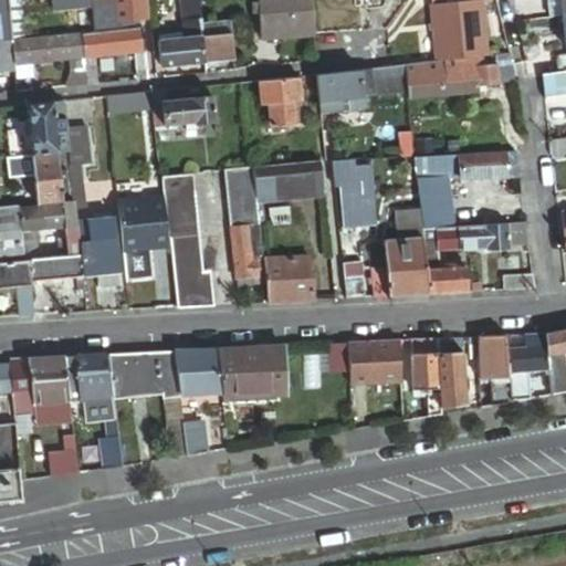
[(0,0),(0,40),(0,43),(12,42),(8,0),(0,0)]
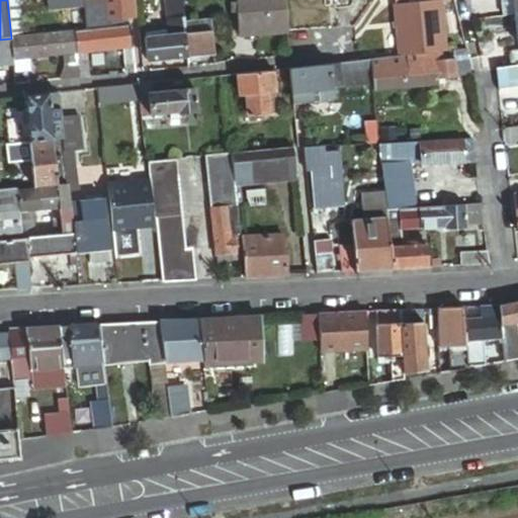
[(7,0),(11,38),(25,36),(20,0),(7,0)]
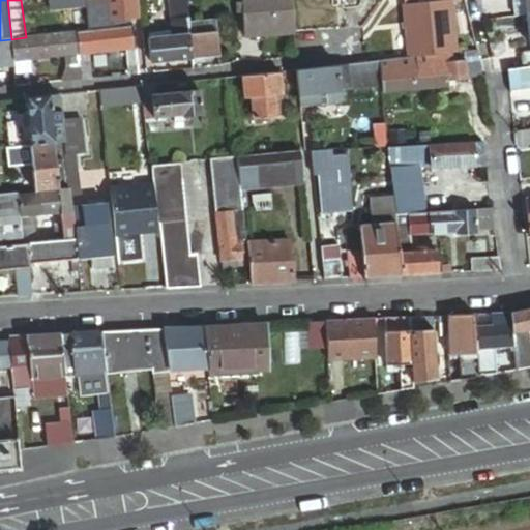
[(78,0),(71,1),(70,0),(48,0),(50,11),(85,8),(88,31),(100,30),(97,0),(78,0)]
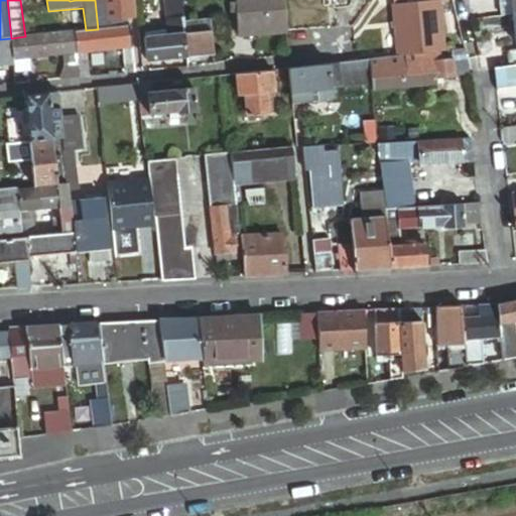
[(69,0),(70,1),(76,0),(95,0),(98,29),(113,28),(126,26),(126,21),(134,20),(131,0),(69,0)]
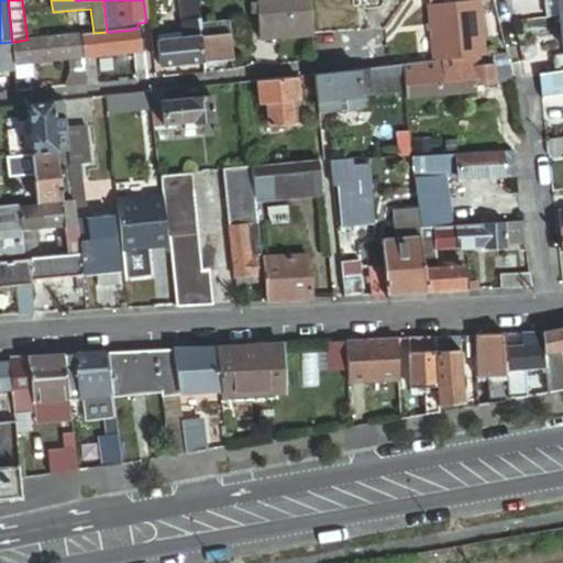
[(202,37),(201,25),(198,0),(178,0),(181,34),(159,36),(161,42),(157,42),(159,66),(206,63),(202,37)]
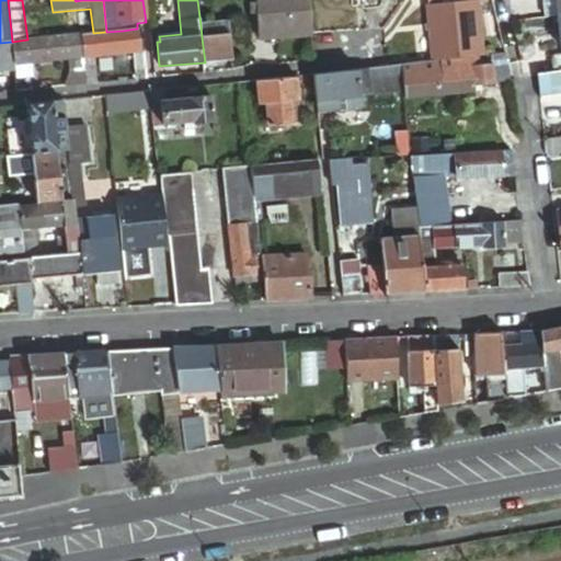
[(312,34),(308,0),(253,0),(258,39),(312,34)]
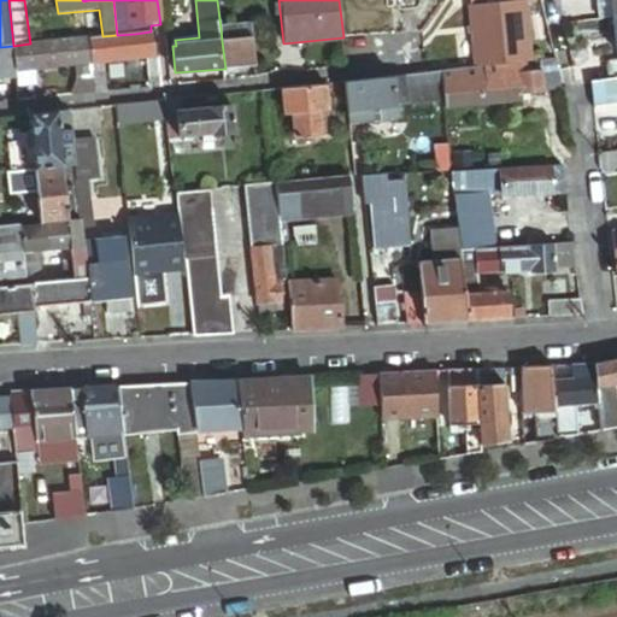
[(474,0),(482,69),(524,64),(530,63),(523,0),(528,0),(474,0)]
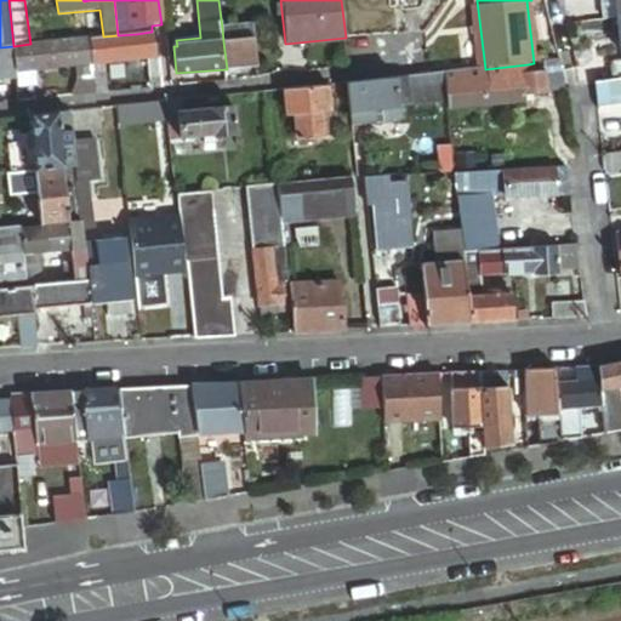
[(604,0),(607,21),(617,20),(615,0),(604,0)]
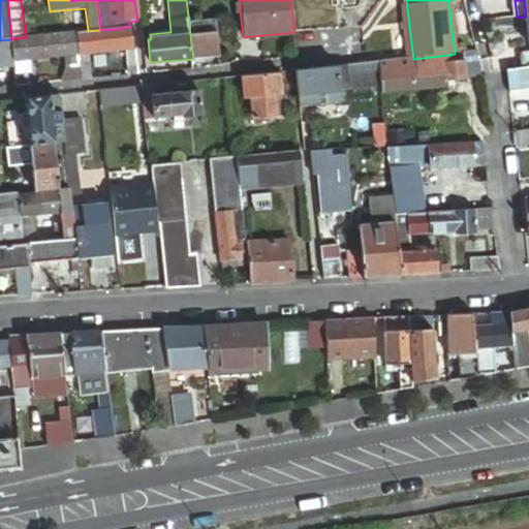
[(217,21),(189,24),(190,35),(219,33),(217,21)]
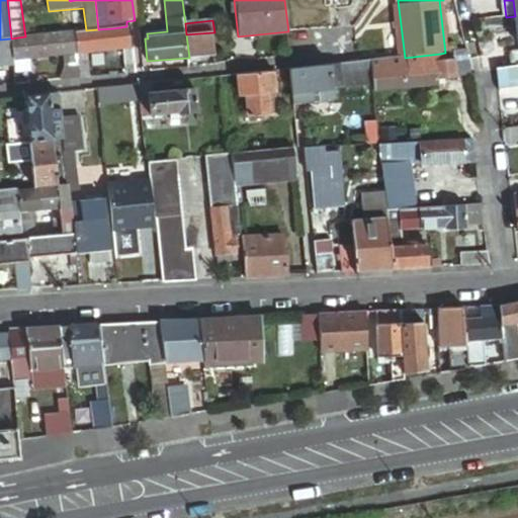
[(125,75),(137,74),(132,26),(126,26),(113,28),(115,52),(122,51),(125,75)]
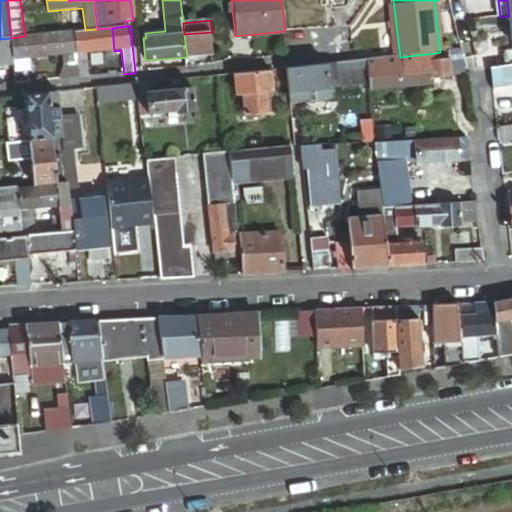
[(97,29),(85,30),(75,31),(77,52),(77,54),(83,53),(114,51),(112,28),(97,29)]
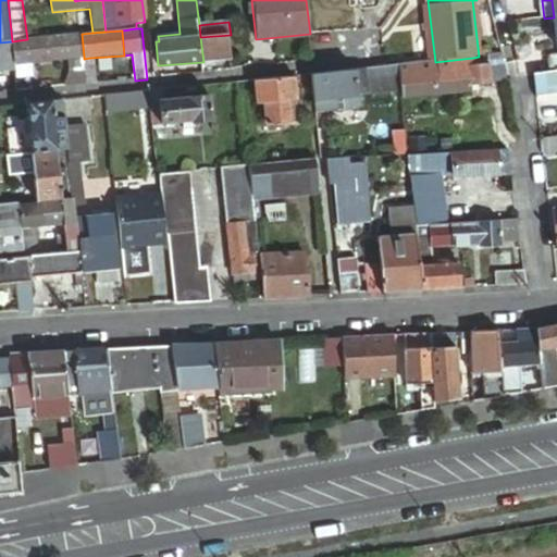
[(84,57),(82,34),(27,39),(12,41),(14,64),(34,62),(69,59),(70,59),(84,57)]
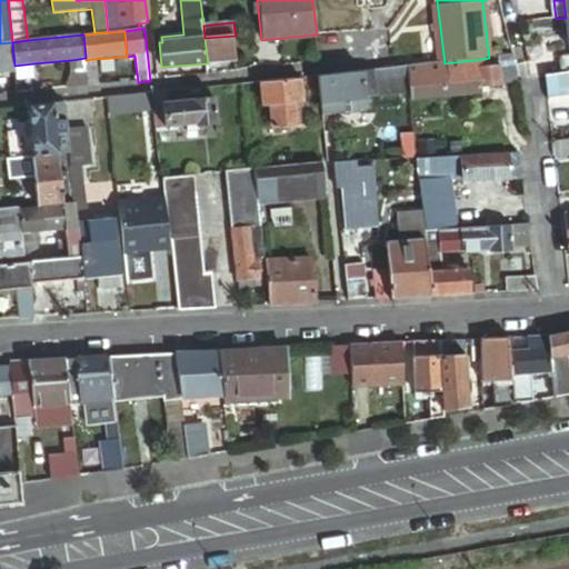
[(208,63),(238,60),(236,36),(205,38),(208,63)]
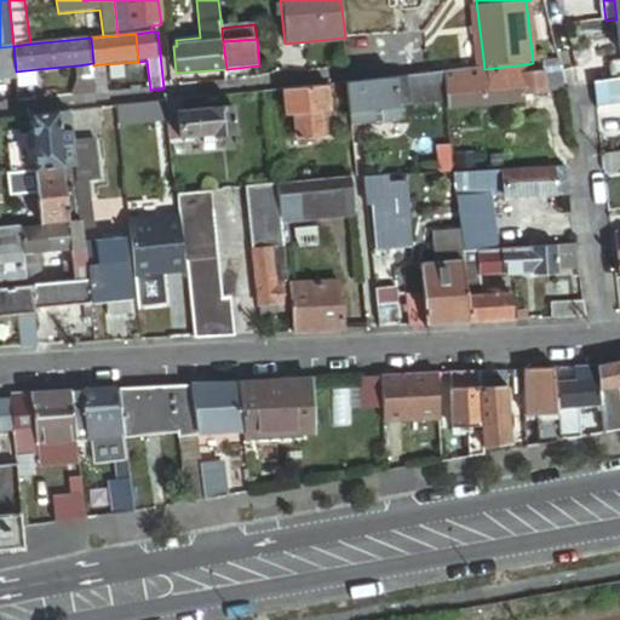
[(16,72),(13,46),(0,47),(0,46),(0,79),(17,78),(16,72)]
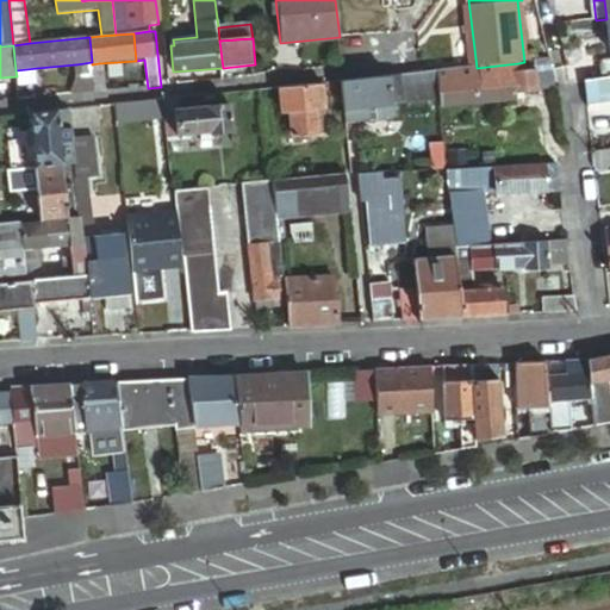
[(554,88),(551,58),(534,61),(535,72),(537,91),(554,88)]
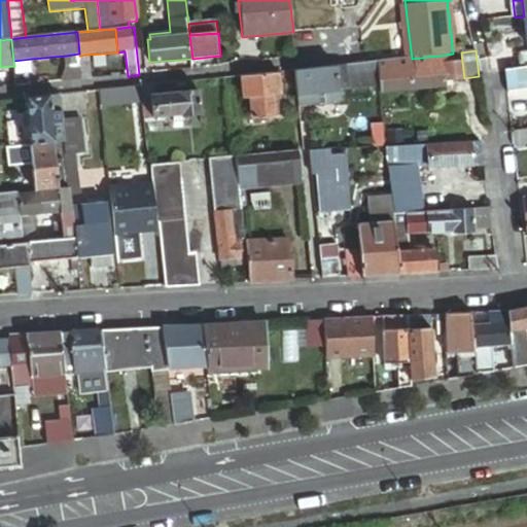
[(462,62),(461,53),(453,54),(448,55),(449,64),(462,62)]
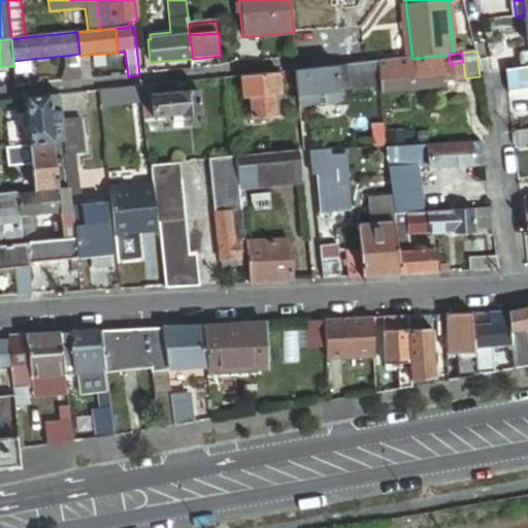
[(63,83),(83,80),(80,65),(79,56),(79,54),(66,56),(67,66),(63,83)]
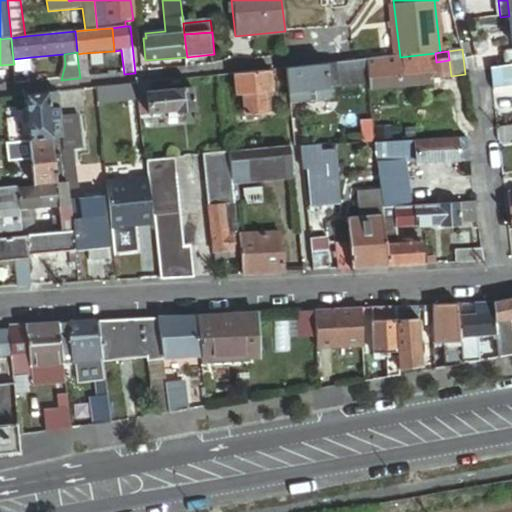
[(511,52),(503,54),(505,66),(511,65),(511,52)]
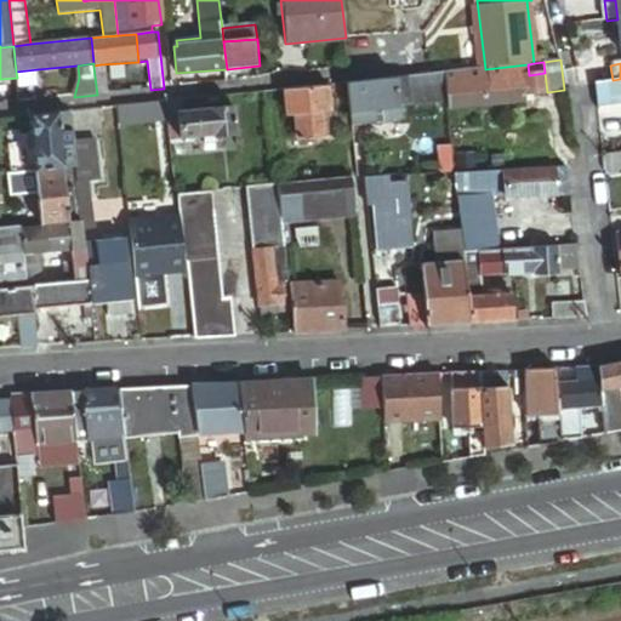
[(95,77),(107,75),(106,72),(102,72),(101,64),(93,66),(95,77)]
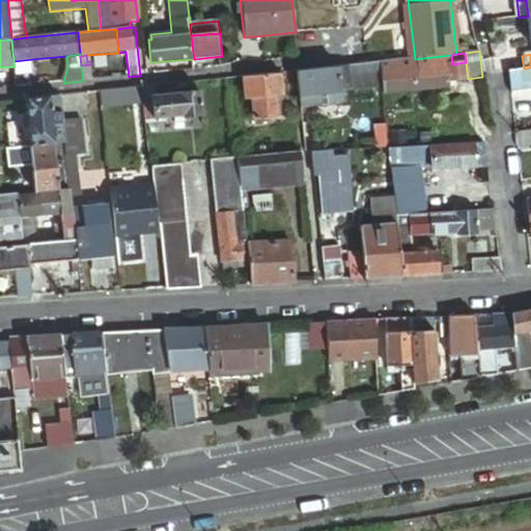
[(452,64),(451,55),(415,59),(416,64),(410,65),(413,90),(449,86),(448,82),(468,79),(466,62),(452,64)]
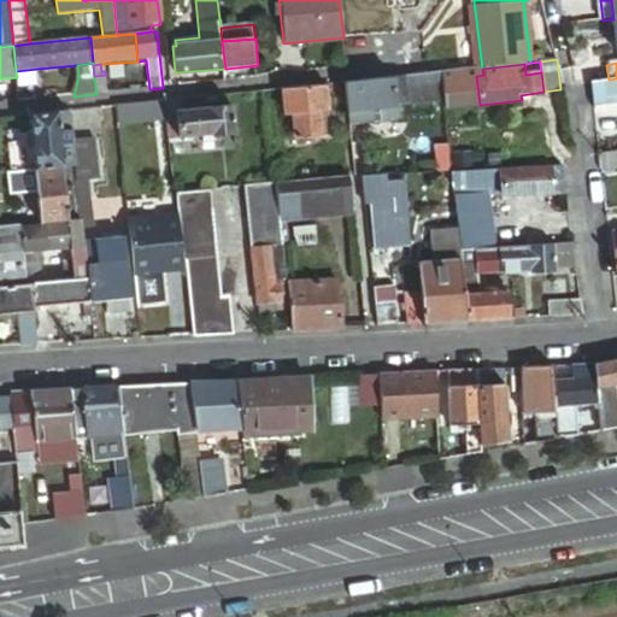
[(17,77),(18,87),(40,86),(37,69),(16,71),(17,77)]
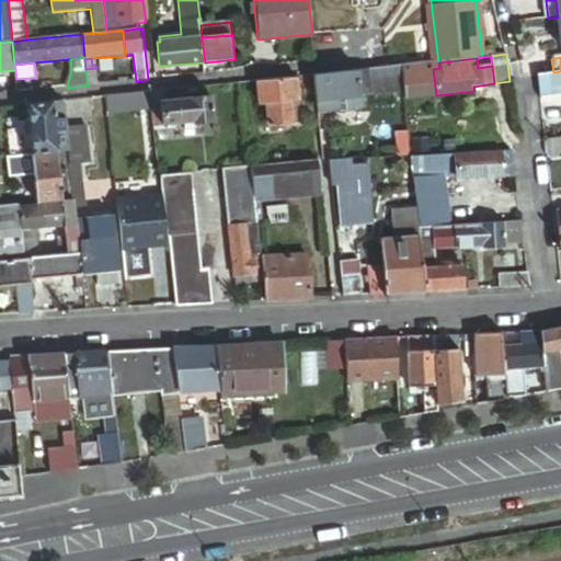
[(433,69),(432,63),(401,67),(404,91),(405,100),(436,95),(433,69)]
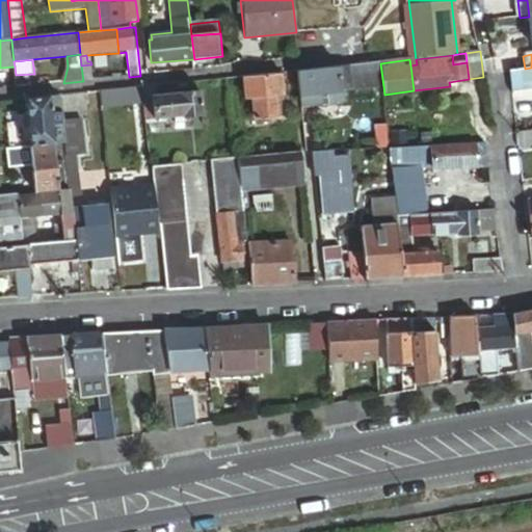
[(383,86),(380,63),(341,69),(343,91),(383,86)]
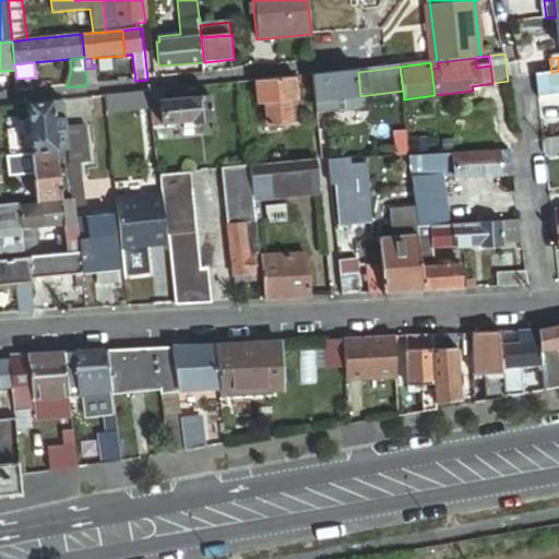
[(87,85),(97,84),(96,68),(85,69),(87,85)]
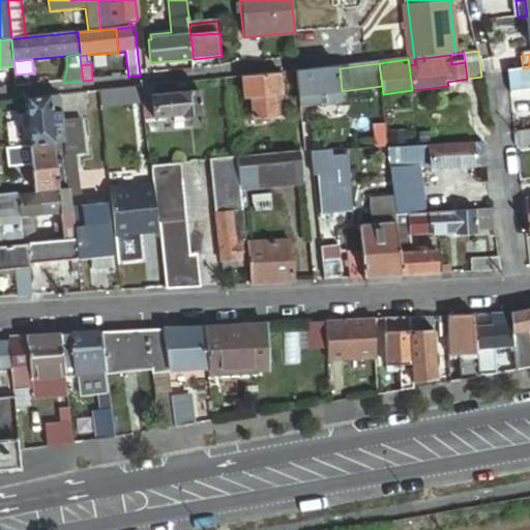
[(529,67),(523,68),(507,71),(510,90),(529,87),(529,67)]
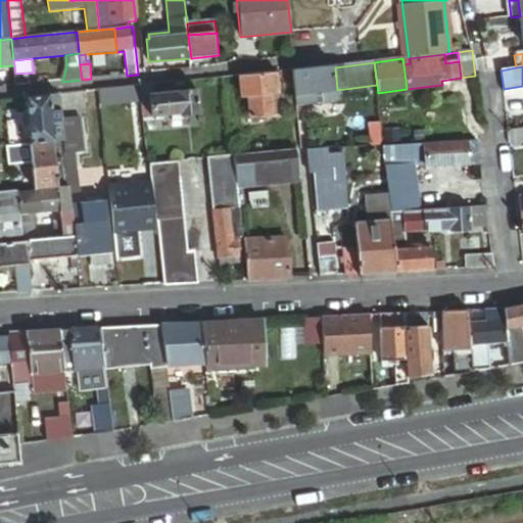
[(337,90),(335,67),(295,72),(297,93),(323,91),(337,90)]
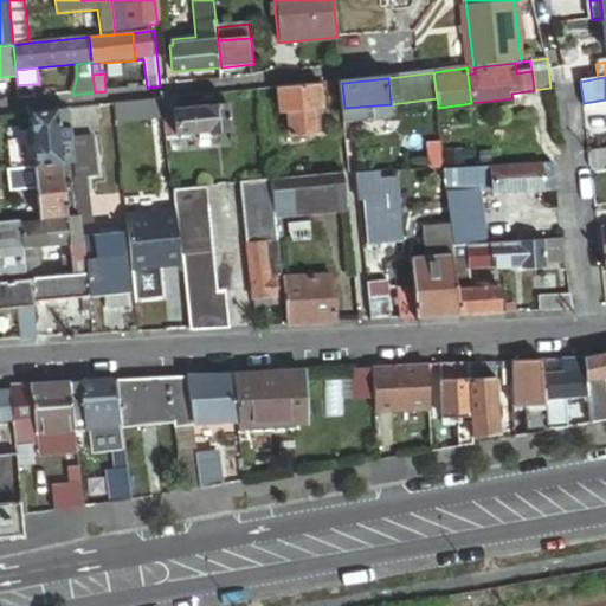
[(321,85),(277,90),(279,114),(288,113),(290,139),(317,135),(314,110),(323,109),(321,85)]
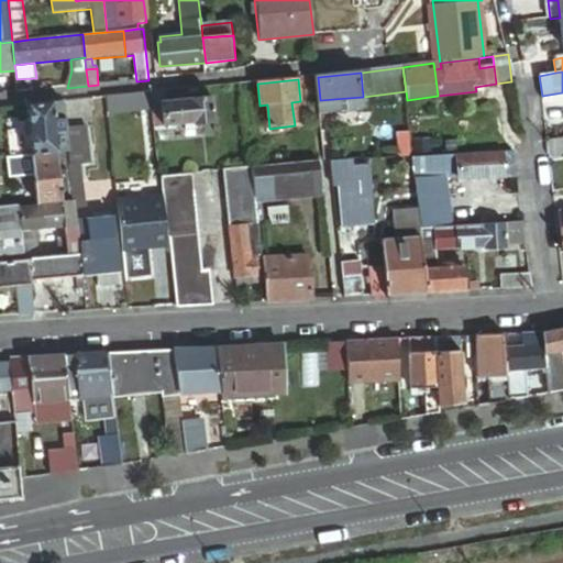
[(192,100),(191,90),(151,94),(153,111),(155,129),(165,128),(163,103),(192,100)]
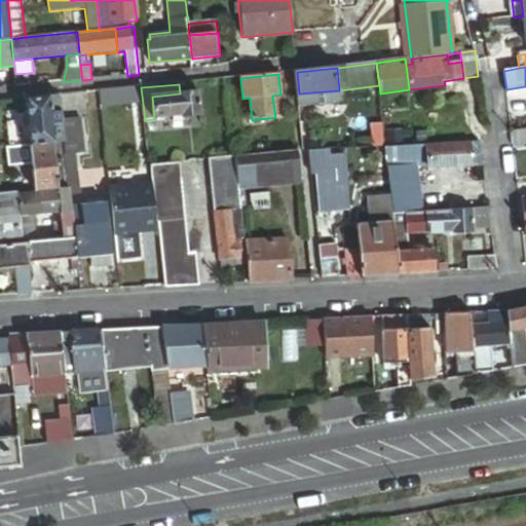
[(143,104),(141,87),(100,91),(102,108),(143,104)]
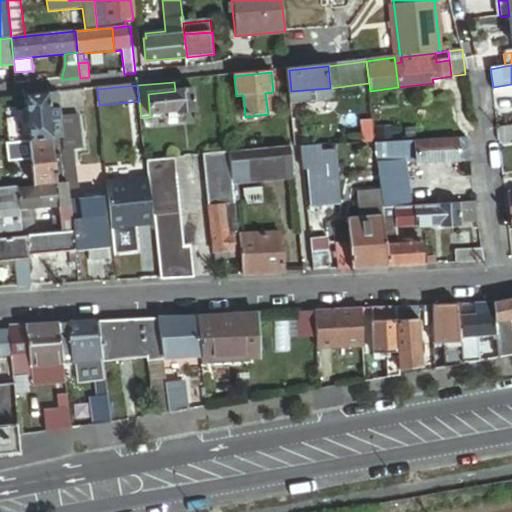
[(194,89),(175,91),(148,94),(150,116),(169,114),(178,113),(196,111),(194,89)]
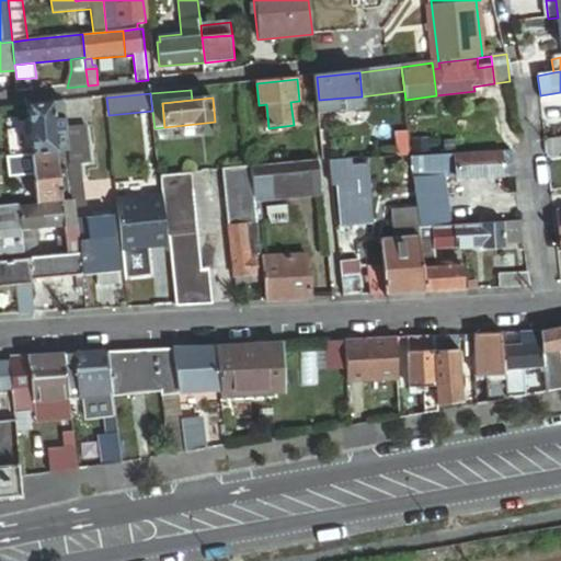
[(347,111),(346,98),(319,100),(320,114),(347,111)]
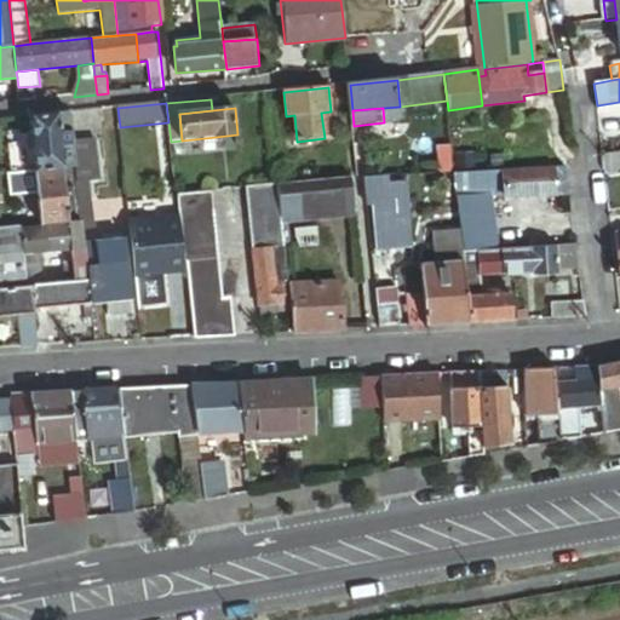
[(73,141),(70,113),(29,118),(35,172),(76,167),(73,141)]
